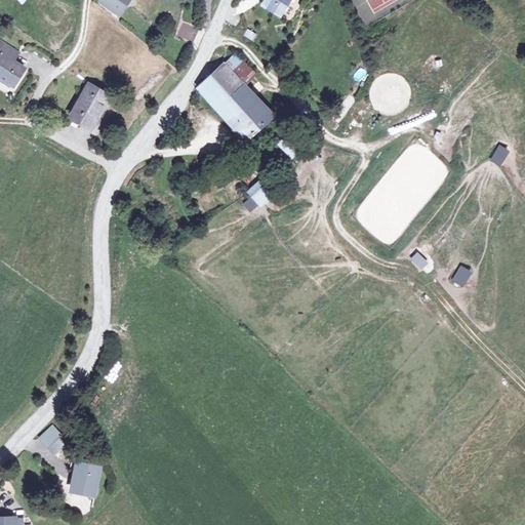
[(132,0),(130,0),(103,0),(99,5),(118,18),(132,0)]
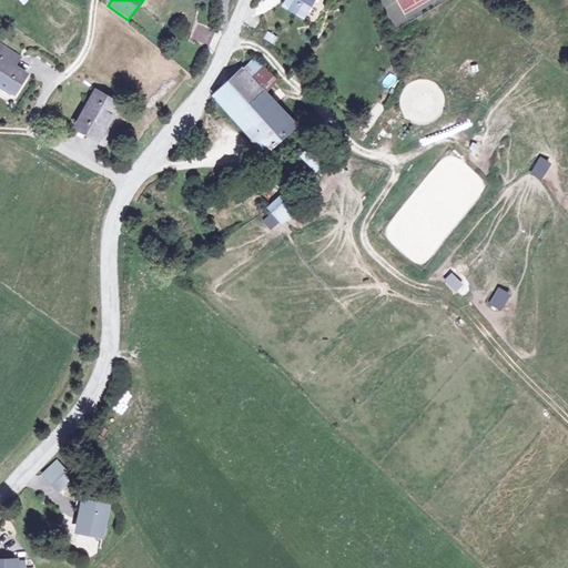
[(283,0),(281,4),(297,18),(308,0),(283,0)]
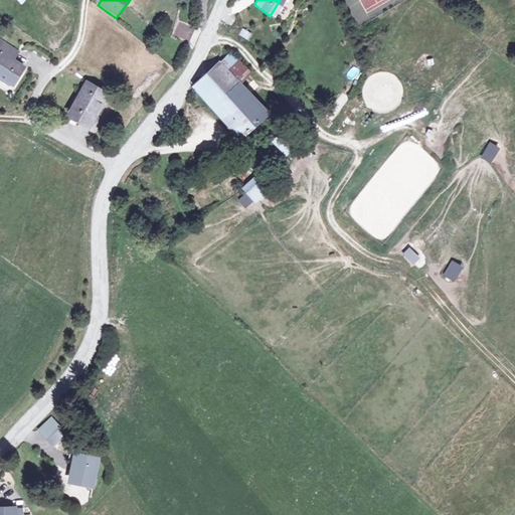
[(53,7),(48,17),(57,21),(61,11),(53,7)]
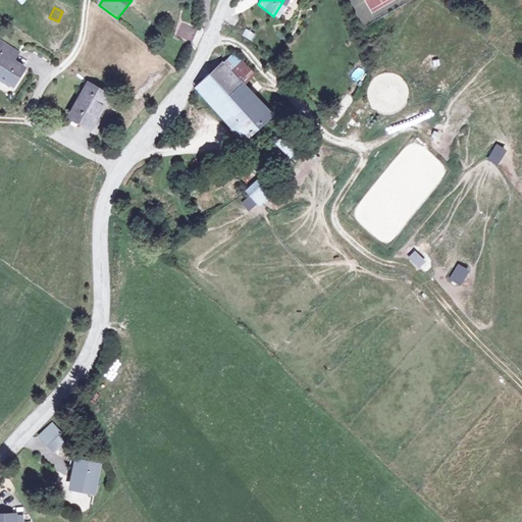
[(181,22),(177,34),(194,40),(197,29),(181,22)]
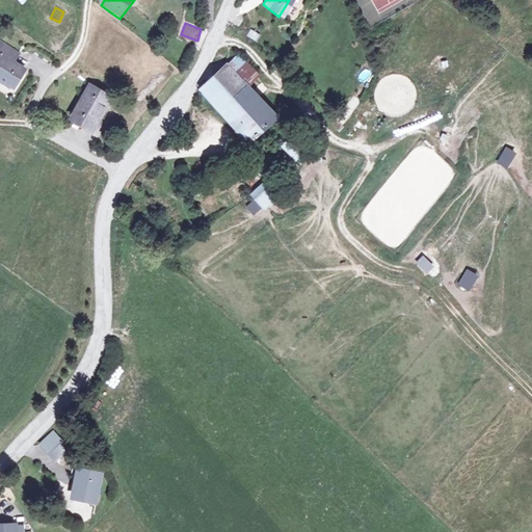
[(247,36),(258,41),(261,34),(250,29),(247,36)]
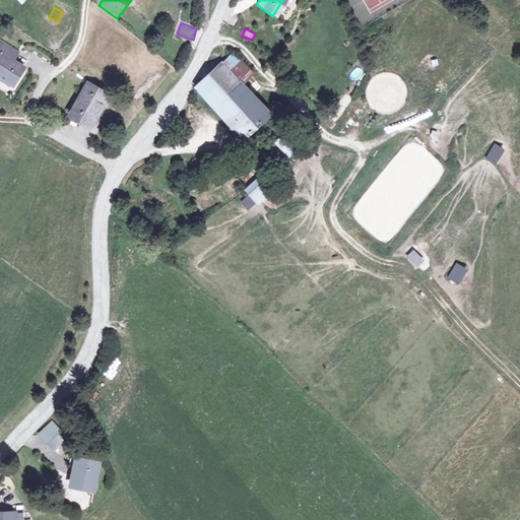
[(0,78),(8,85),(20,70),(9,61),(15,54),(0,41),(0,78)]
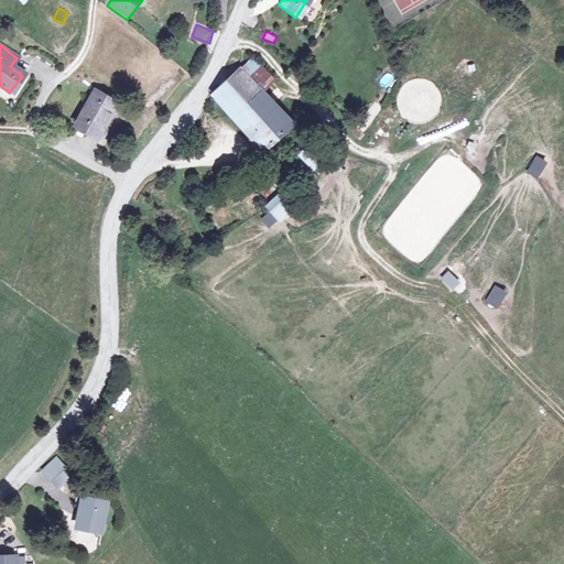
[(240,62),(205,97),(256,151),(282,128),(245,88),(257,77),(240,62)]
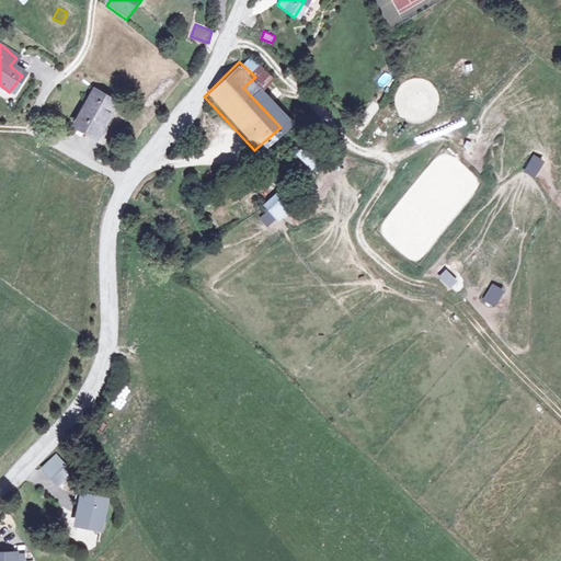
[(385,88),(392,77),(385,71),(377,82),(385,88)]
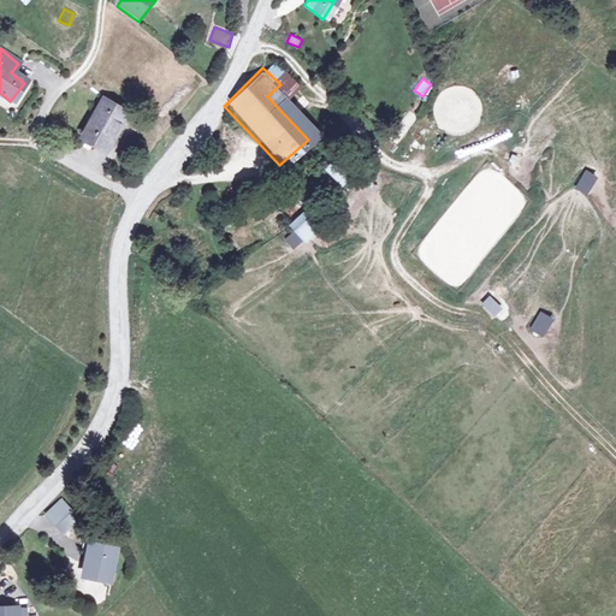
[(99,94),(75,134),(84,140),(90,130),(102,138),(120,107),(99,94)]
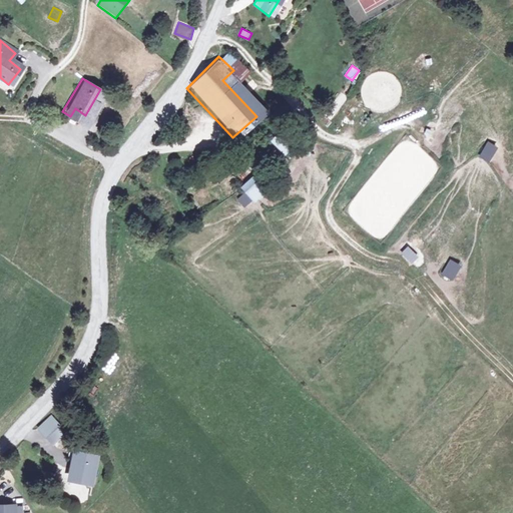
[(272,123),(264,143),(278,148),(286,129),(272,123)]
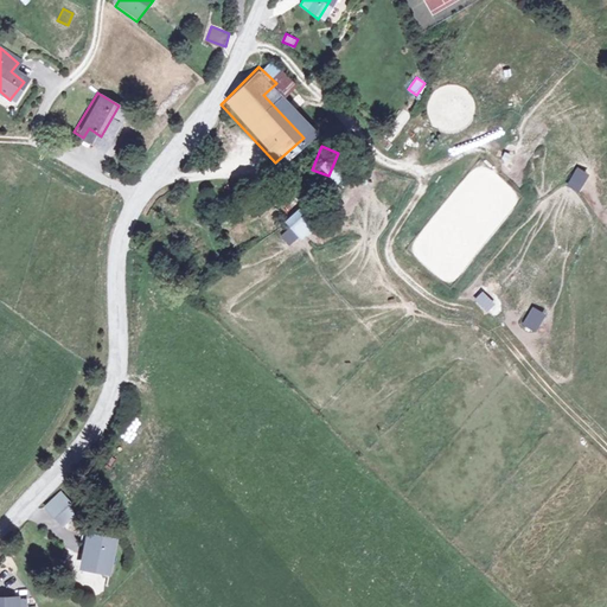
[(576,167),(567,185),(580,192),(589,174),(576,167)]
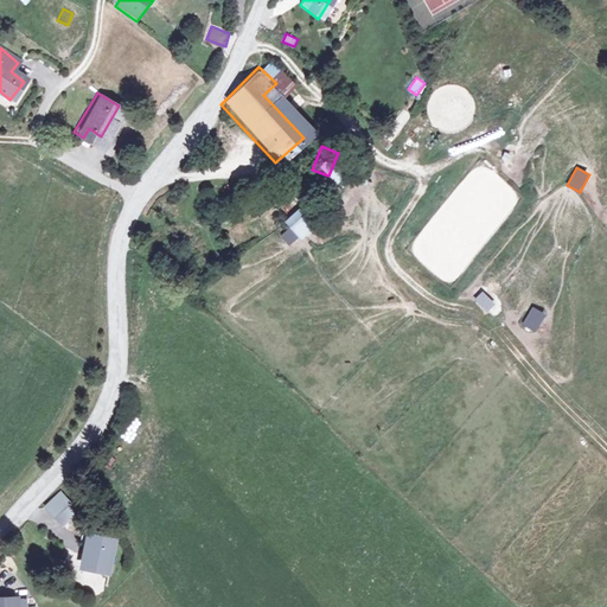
[(299,209),(280,227),(292,240),(311,222),(299,209)]
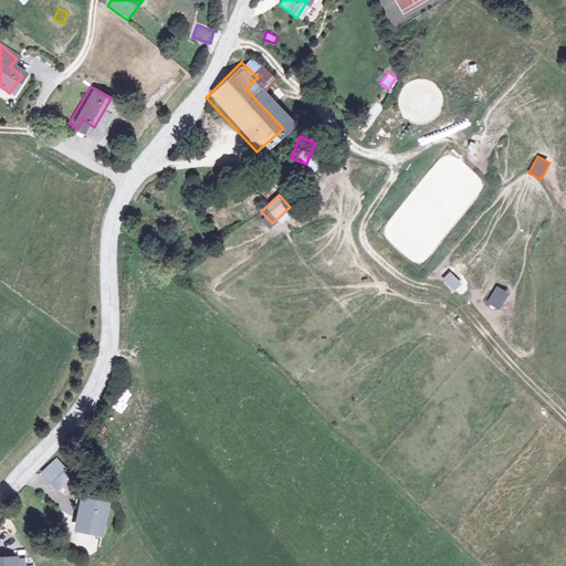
[(454,291),(462,283),(450,271),(442,279),(454,291)]
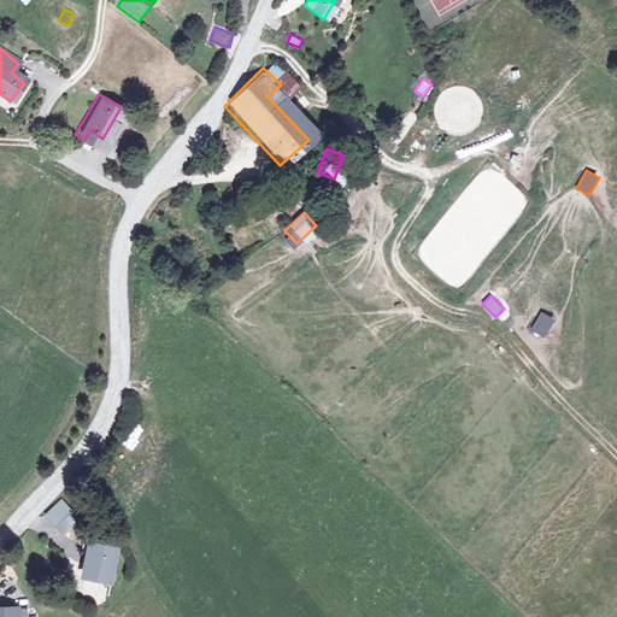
[(546,339),(554,317),(540,311),(530,331),(546,339)]
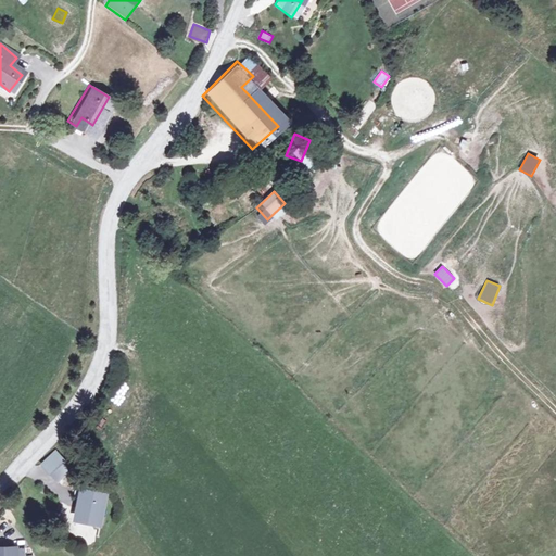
[(133,400),(126,415),(133,418),(139,403),(133,400)]
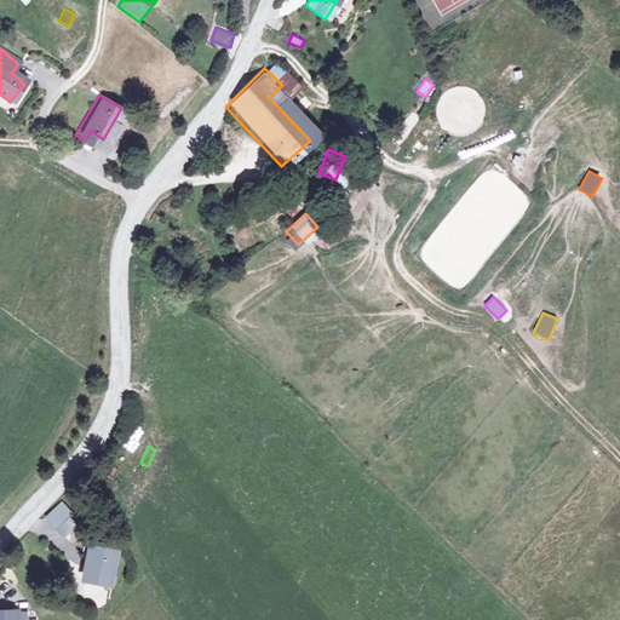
[(63,500),(49,518),(58,528),(74,512),(63,500)]
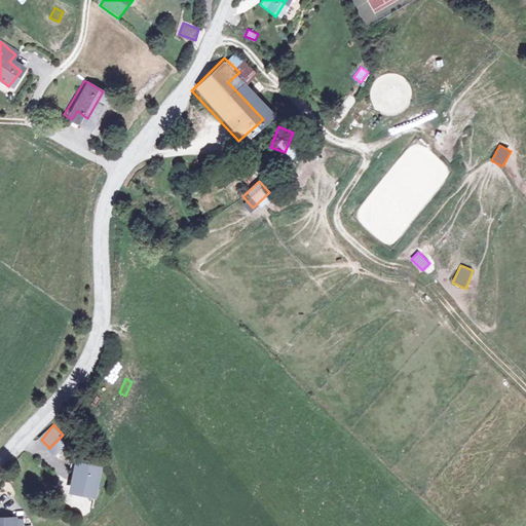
[(76,461),(73,492),(95,496),(99,465),(76,461)]
